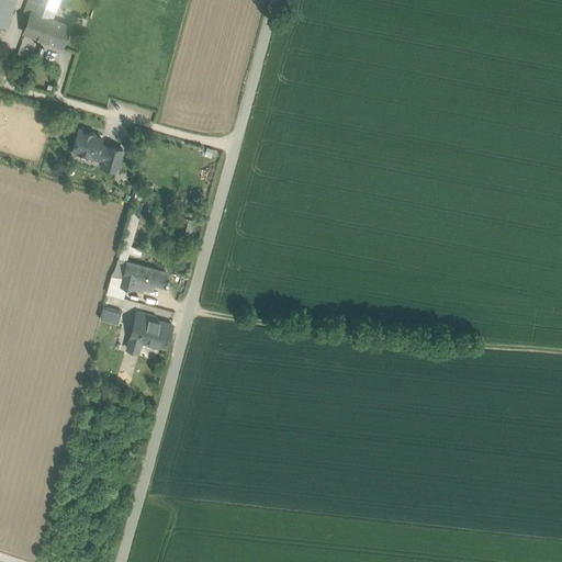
[(0,0),(0,23),(7,26),(17,0),(14,0),(0,0)]
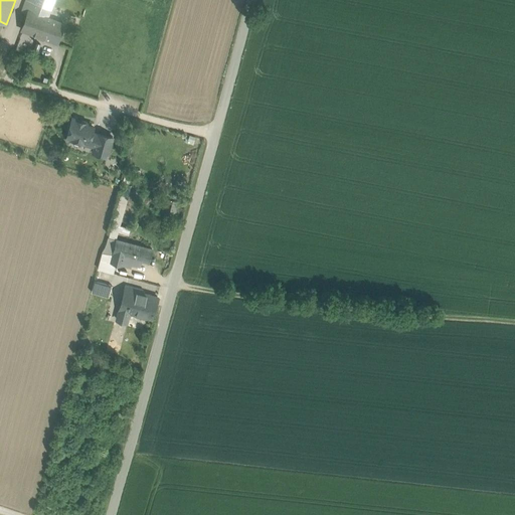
[(53,0),(24,0),(21,11),(27,14),(29,11),(47,17),(53,0)]
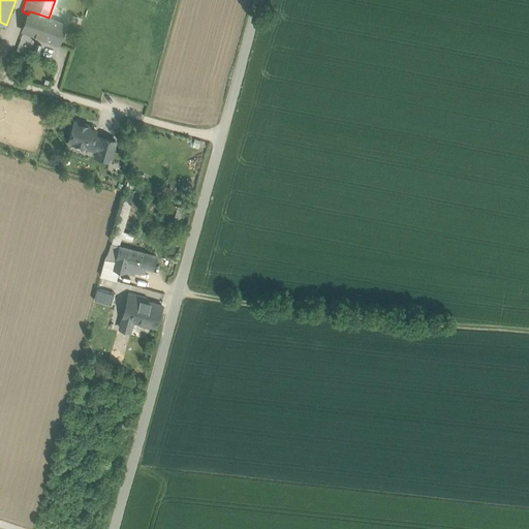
[(49,18),(30,11),(28,14),(23,30),(58,43),(65,24),(49,18)]
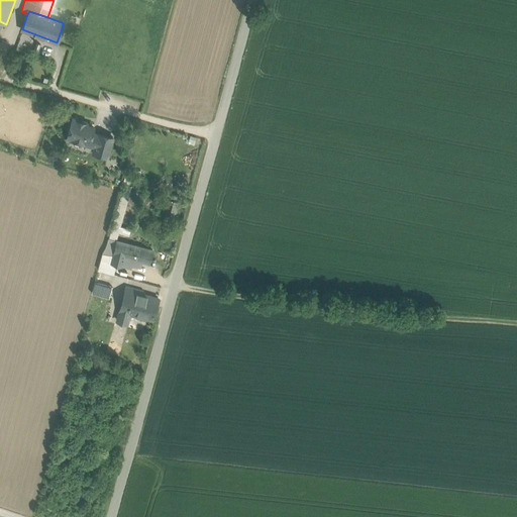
[(85,122),(72,118),(69,120),(68,125),(70,128),(67,138),(86,143),(87,141),(96,144),(98,137),(91,135),(94,127),(87,125),(85,122)]
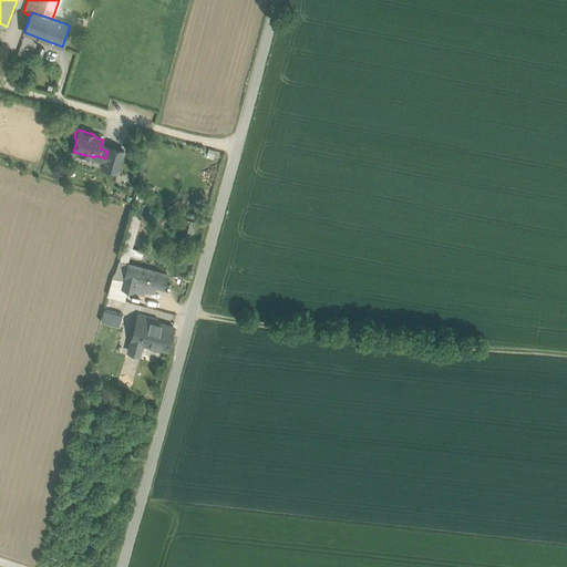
[(123,151),(109,146),(105,158),(102,167),(117,172),(123,151)]
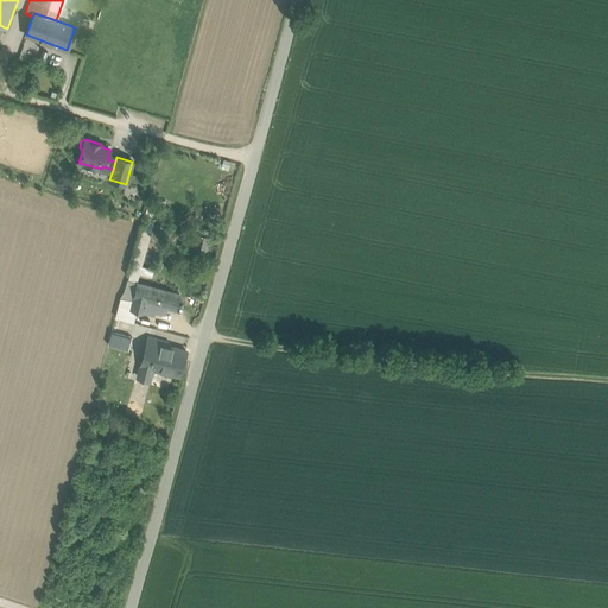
[(130,280),(138,283),(140,274),(143,266),(156,217),(147,215),(133,268),(130,280)]
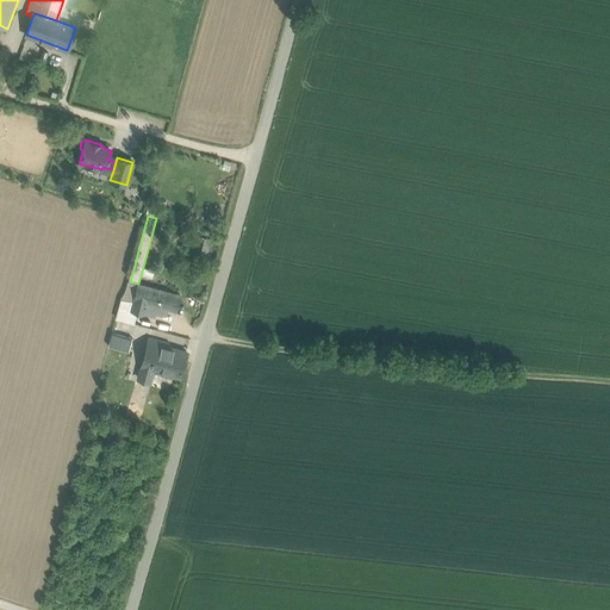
[(215,241),(206,240),(201,257),(210,260),(215,241)]
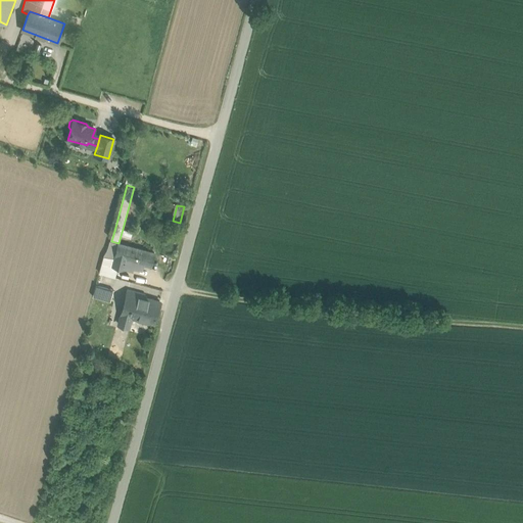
[(133,232),(123,229),(121,236),(131,239),(132,236),(133,232)]
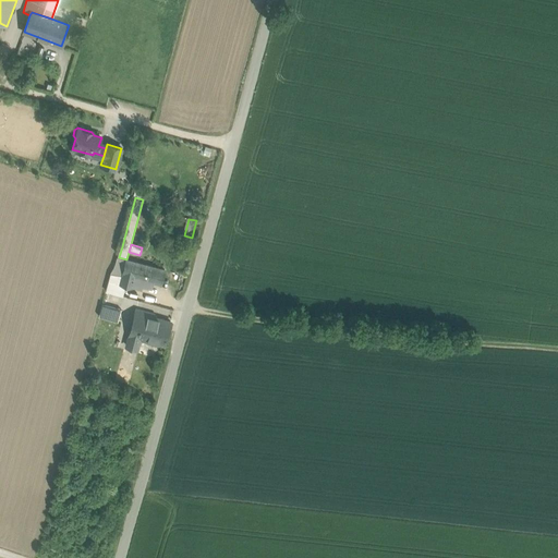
[(137,262),(126,259),(122,275),(120,283),(123,284),(132,287),(134,276),(137,262)]
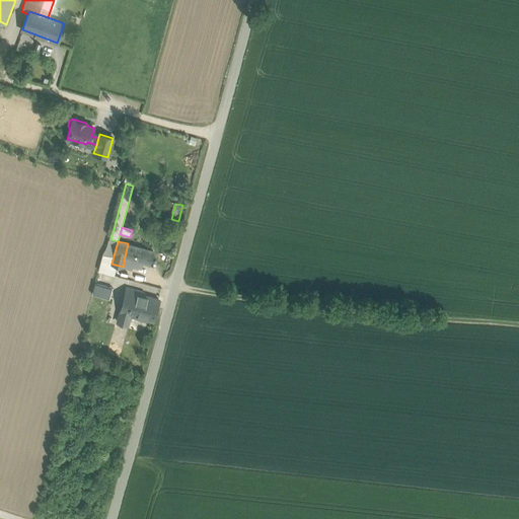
[(153,250),(128,243),(125,256),(123,267),(132,269),(133,265),(140,266),(141,261),(150,263),(153,250)]
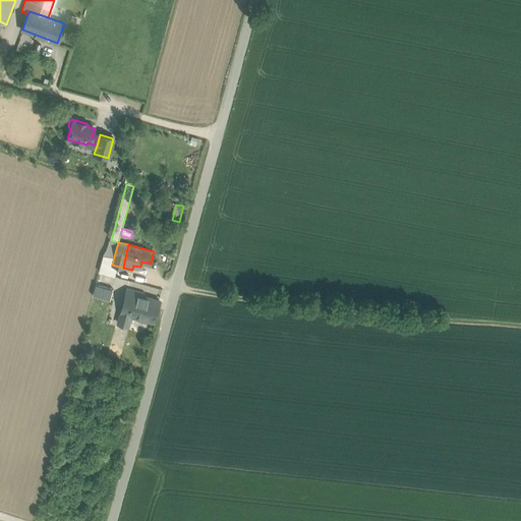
[(114,256),(103,255),(99,272),(112,275),(115,266),(112,265),(114,256)]
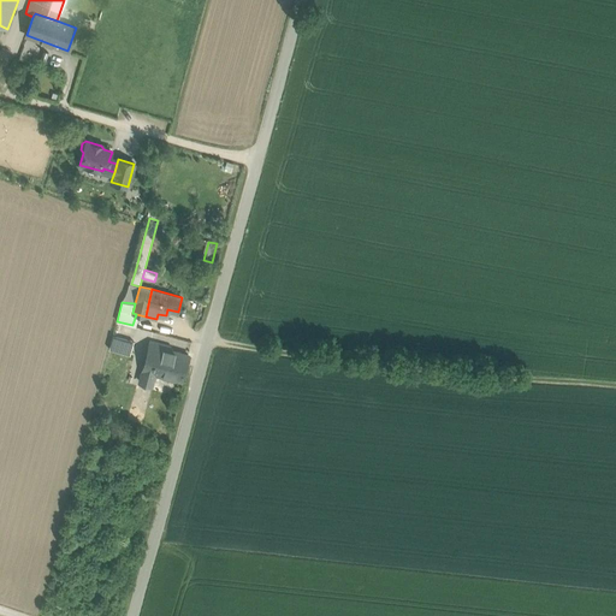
[(134,342),(113,336),(110,349),(130,355),(134,342)]
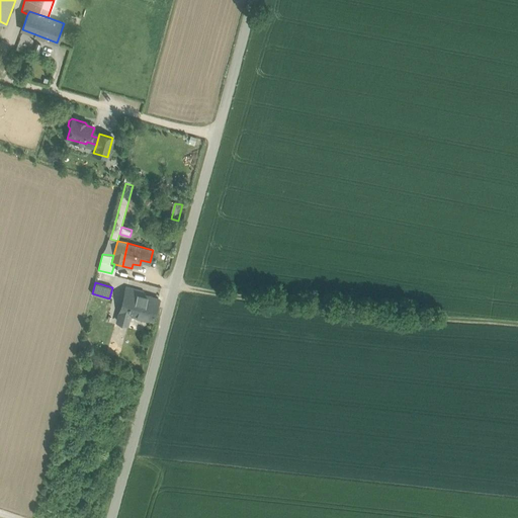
[(147,283),(145,291),(158,293),(159,285),(147,283)]
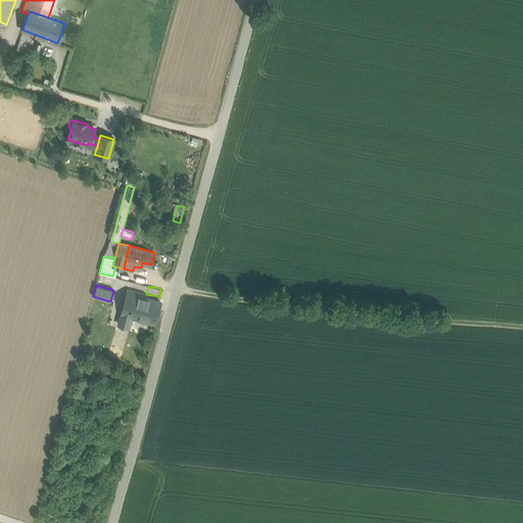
[(159,301),(128,293),(119,324),(128,326),(131,316),(153,323),(159,301)]
